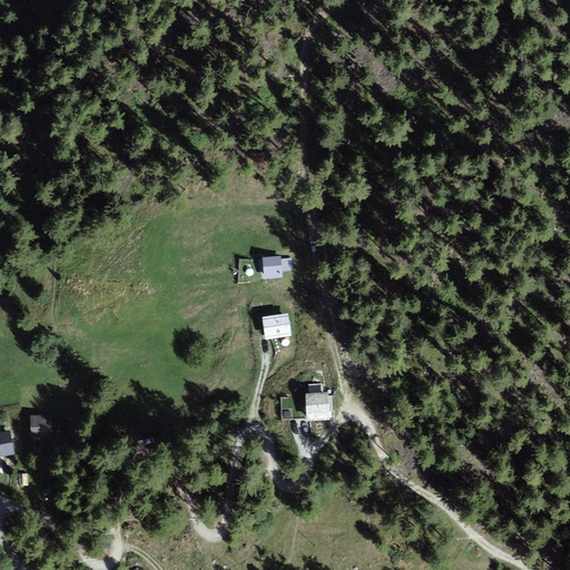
[(282,257),(262,257),(263,278),(283,277),(282,257)]
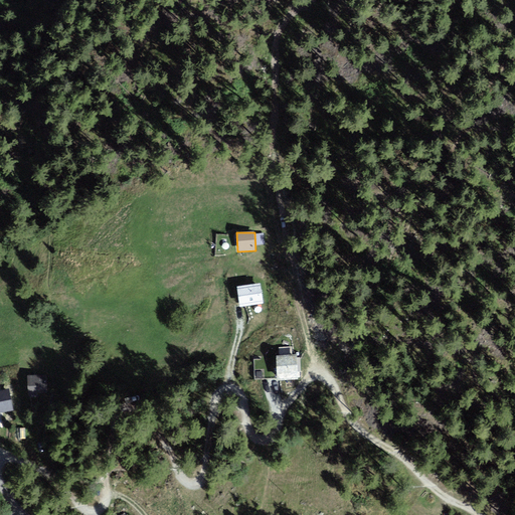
[(237,286),(240,307),(263,303),(260,283),(237,286)]
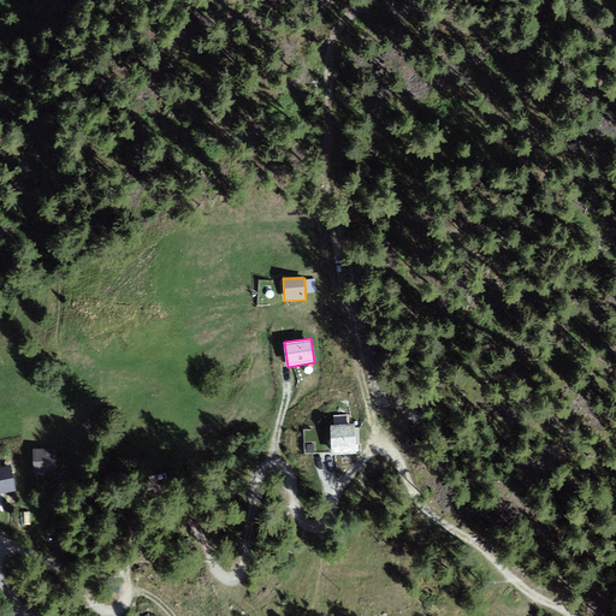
[(351,424),(330,424),(331,454),(353,452),(351,424)]
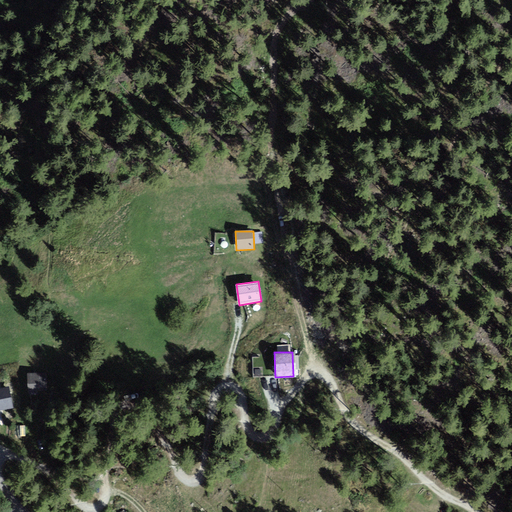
[(46,372),(27,372),(27,390),(46,390),(46,372)]
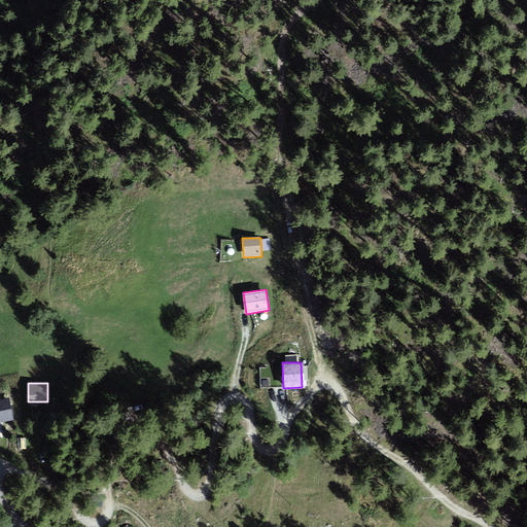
[(5,415),(0,415),(0,432),(9,431),(5,415)]
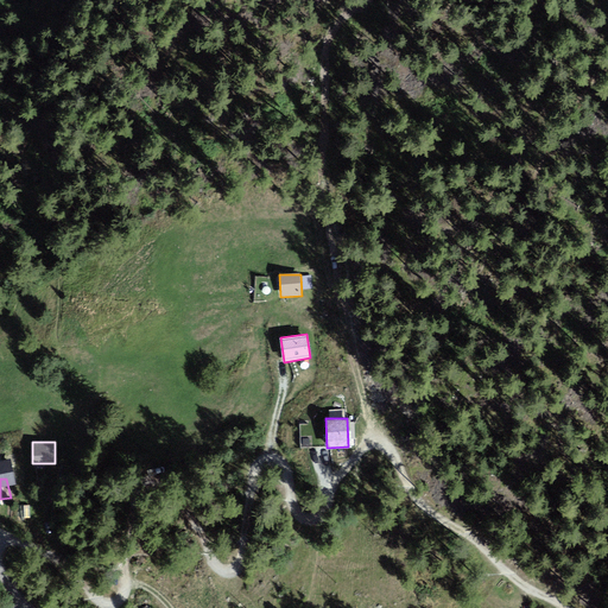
All buildings are outlined.
